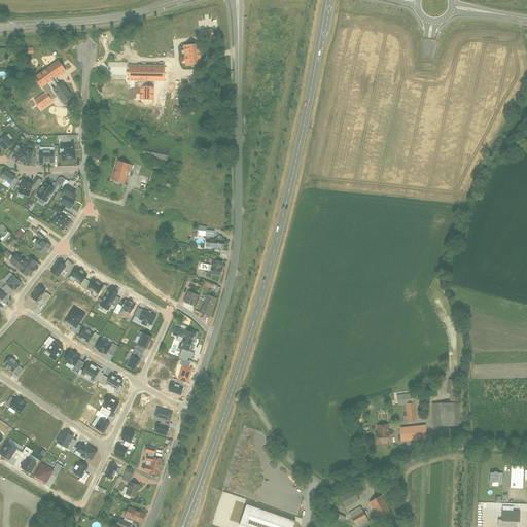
[(204,30),(205,37),(214,37),(214,29),(204,30)]
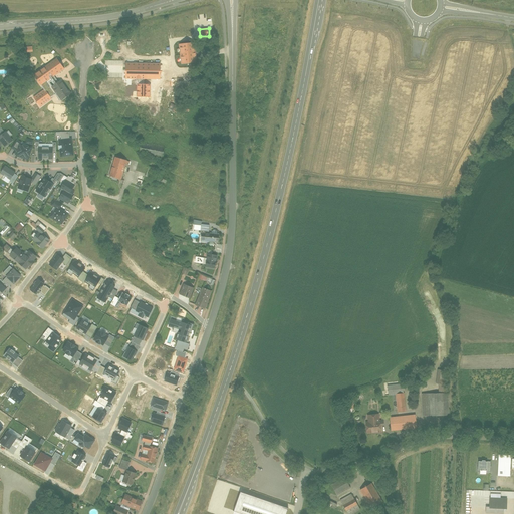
[(32,56),(44,48),(41,43),(29,51),(32,56)]
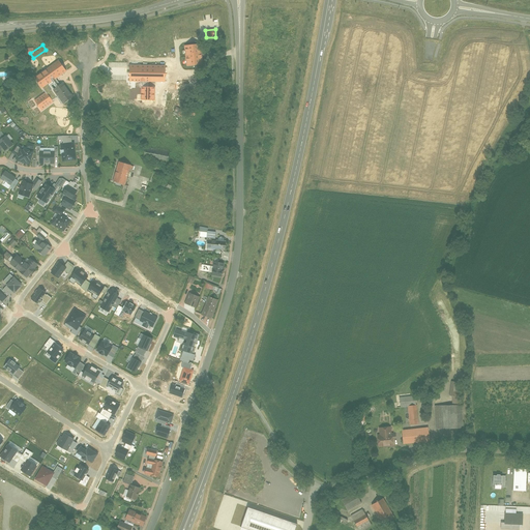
[(187,66),(203,64),(201,45),(185,47),(187,66)]
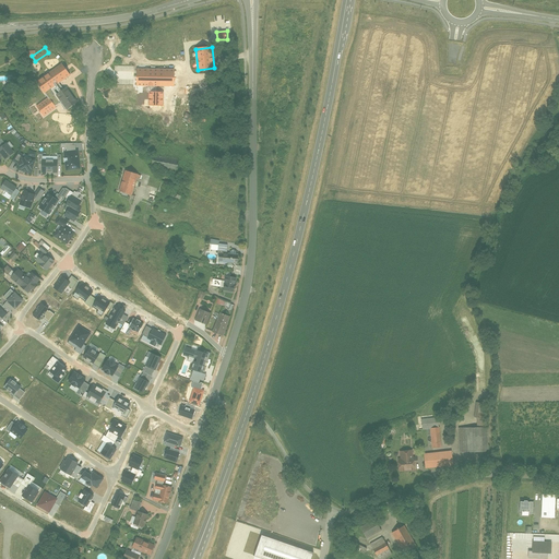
[(48,92),(71,75),(62,64),(39,80),(48,92)]
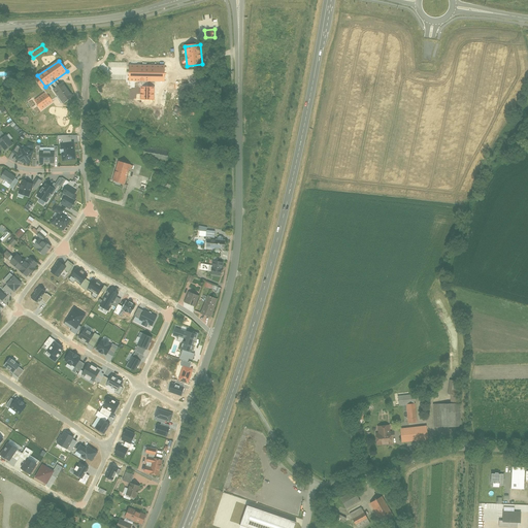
[(131,64),(130,80),(164,83),(165,66),(131,64)]
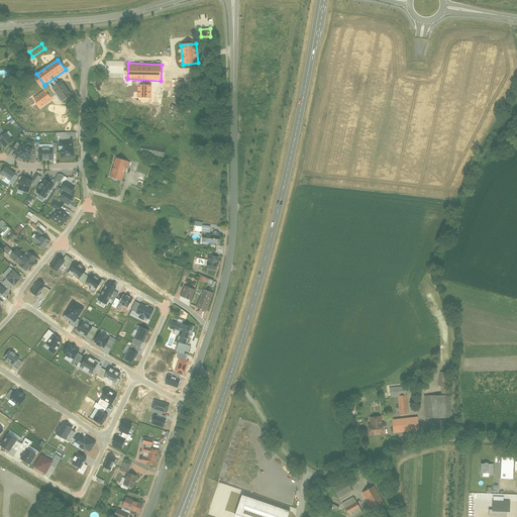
[(3,77),(12,77),(13,70),(0,69),(0,75),(3,76),(3,77)]
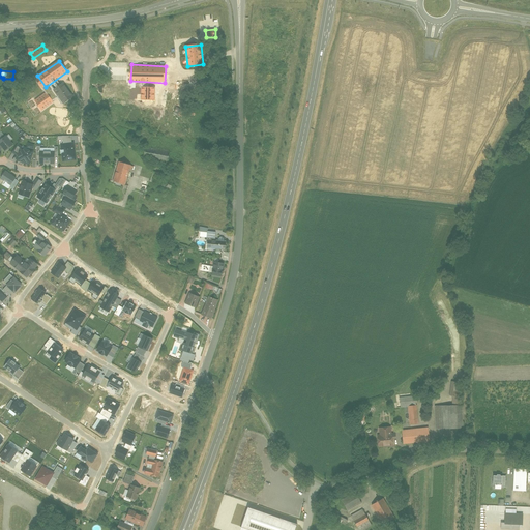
[(53,90),(63,105),(74,96),(64,83),(53,90)]
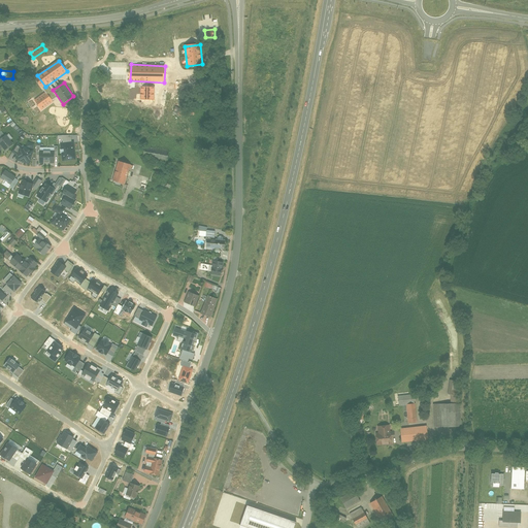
[(140,87),(140,99),(155,99),(155,87),(140,87)]
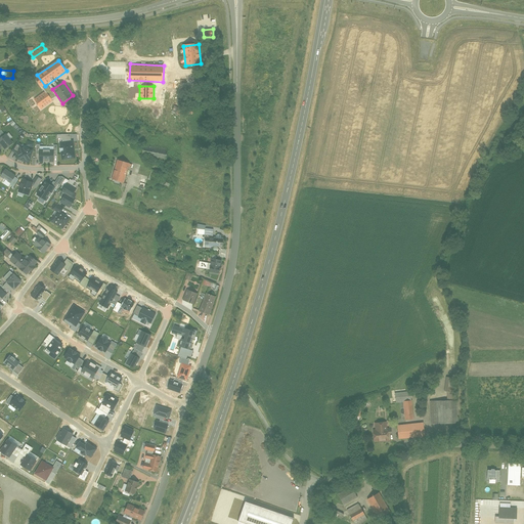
[(52,101),(46,92),(35,100),(41,110),(52,101)]
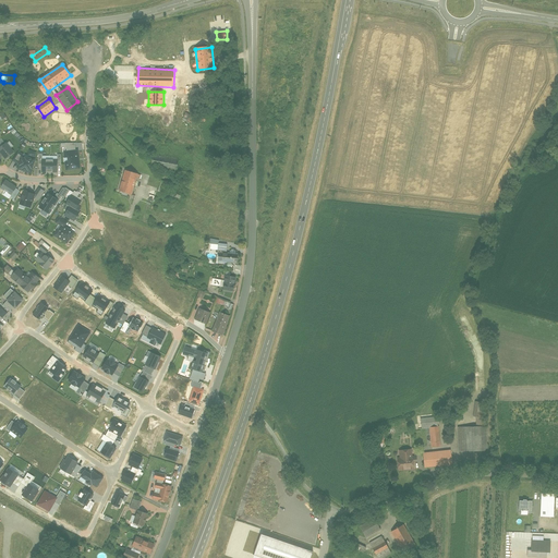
[(0,155),(4,161),(14,154),(7,144),(3,146),(0,142),(0,155)]
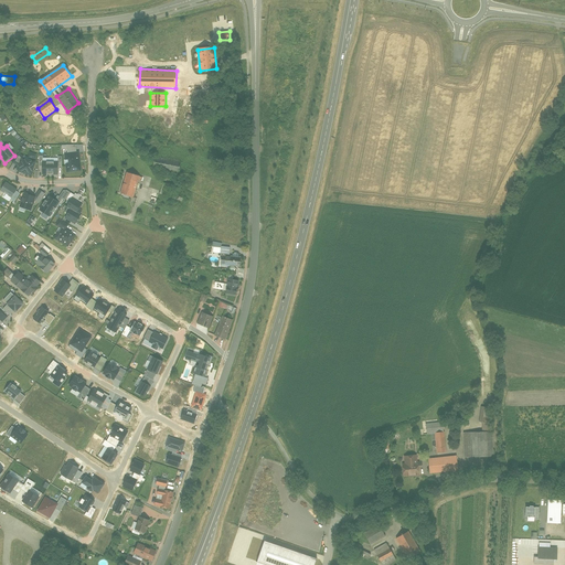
[(66,153),(64,155),(66,173),(82,172),(80,152),(77,153),(76,146),(66,147),(66,153)]
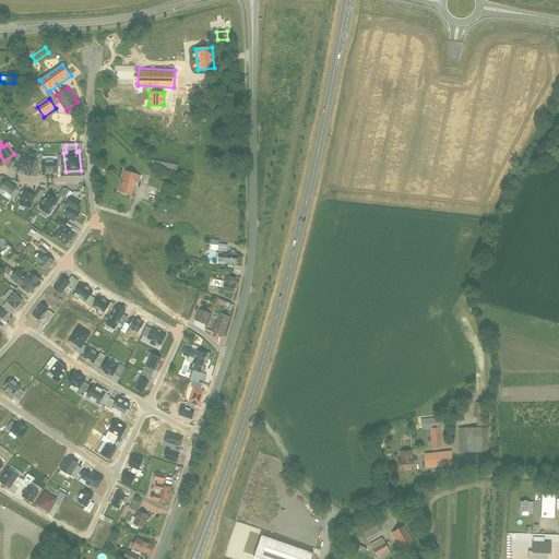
[(178,159),(154,155),(152,166),(177,170),(178,159)]
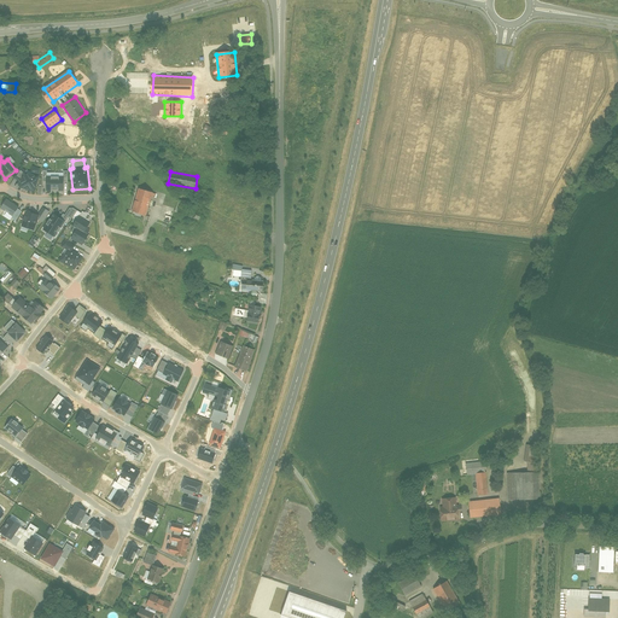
[(23,174),(19,191),(36,193),(39,178),(23,174)]
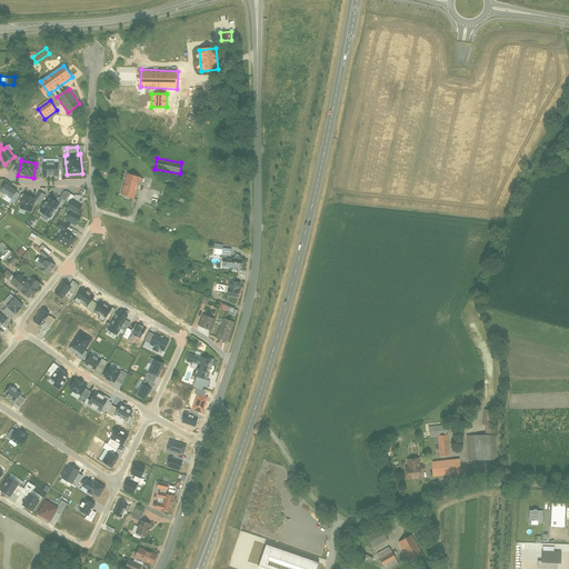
[(127,173),(122,195),(136,198),(141,177),(127,173)]
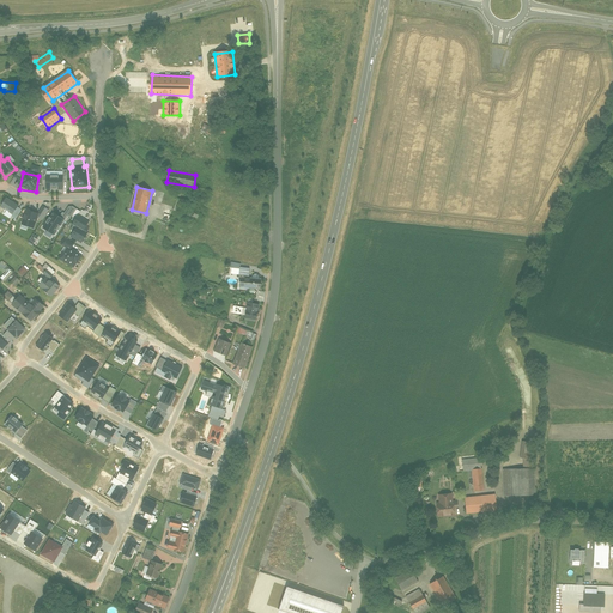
[(13,217),(19,207),(6,199),(0,210),(13,217)]
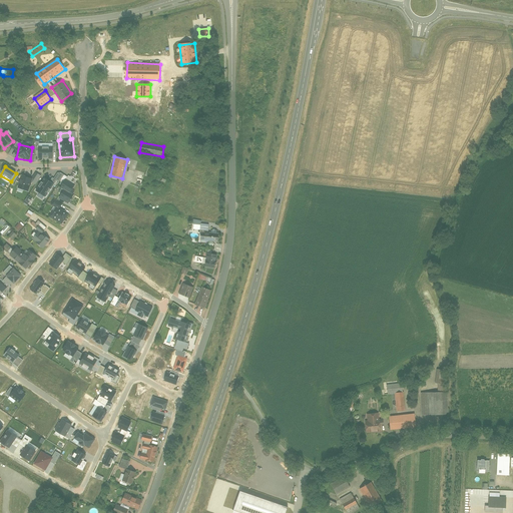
[(22,176),(17,189),(28,193),(33,180),(22,176)]
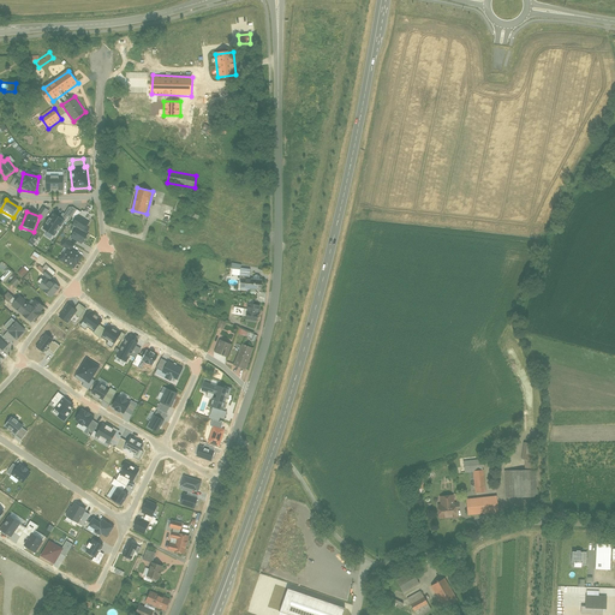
[(65,222),(53,215),(43,231),(55,238),(65,222)]
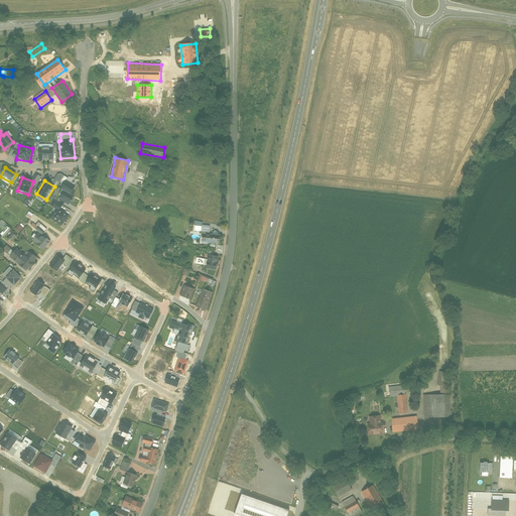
[(63,191),(59,200),(69,205),(74,197),(71,195),(76,186),(67,180),(61,189),(63,191)]
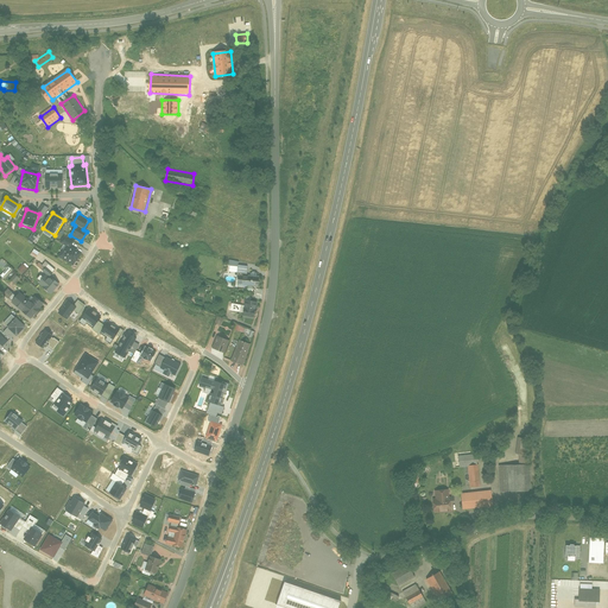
[(59,257),(74,265),(81,253),(70,247),(73,241),(63,236),(59,242),(67,246),(59,257)]
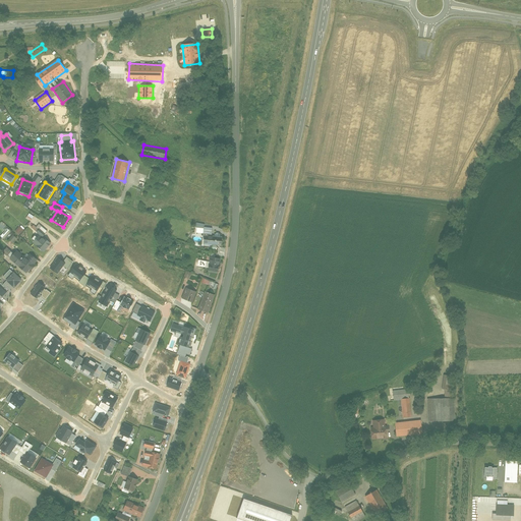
[(15,231),(19,235),(24,230),(19,226),(15,231)]
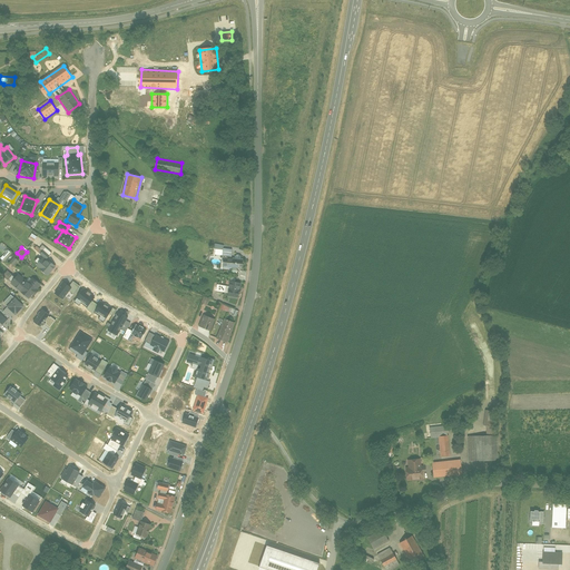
[(223,268),(243,269),(244,258),(232,257),(233,249),(224,248),(223,268)]
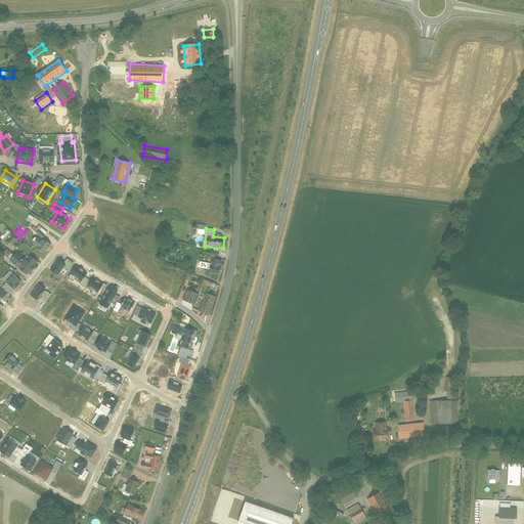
[(6,229),(0,237),(3,239),(9,231),(6,229)]
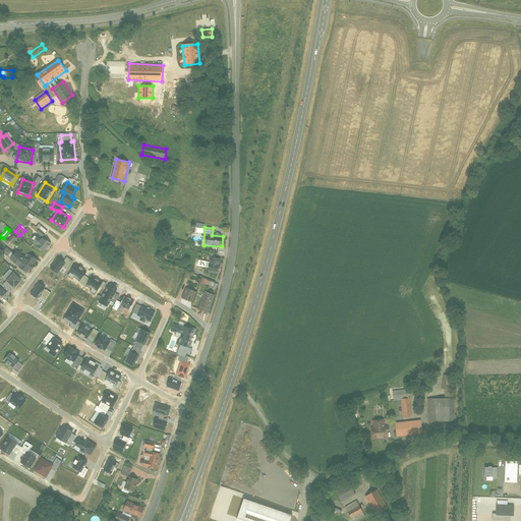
[(33,243),(44,251),(50,243),(43,237),(42,239),(39,236),(33,243)]
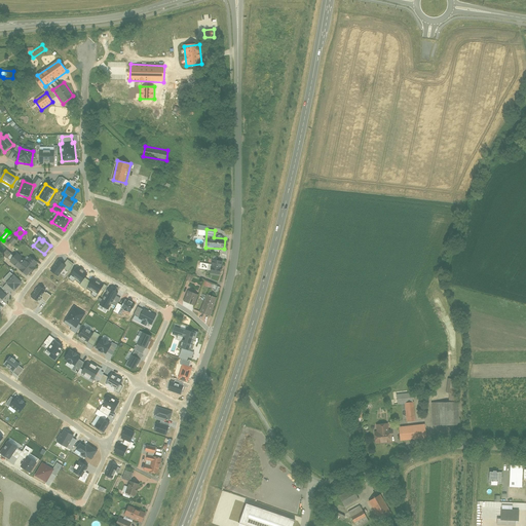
[(26,276),(38,263),(30,256),(27,261),(17,253),(9,261),(26,276)]
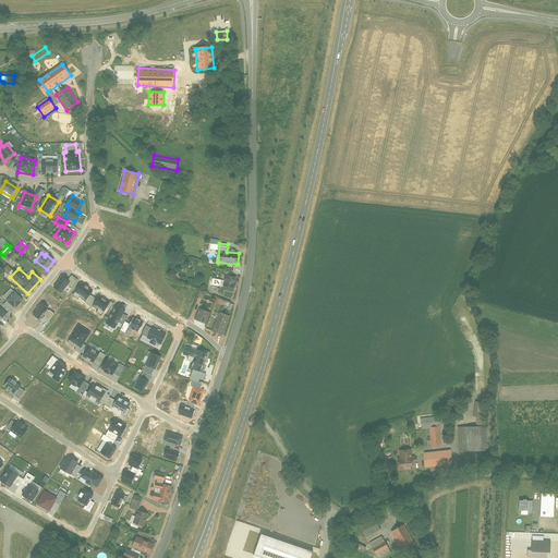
[(233,291),(237,277),(226,275),(222,289),(233,291)]
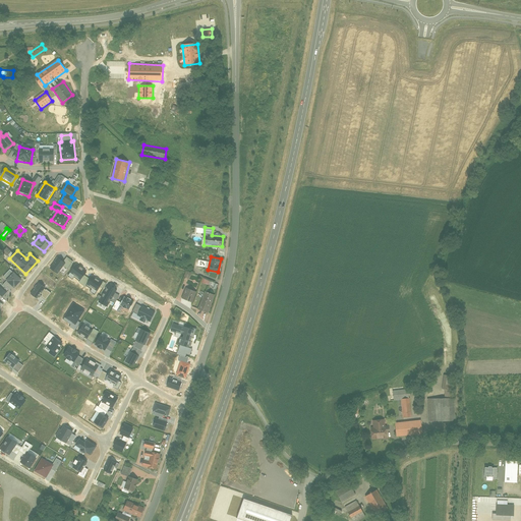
[(58,257),(50,269),(57,274),(63,267),(66,269),(72,262),(66,257),(63,262),(58,257)]
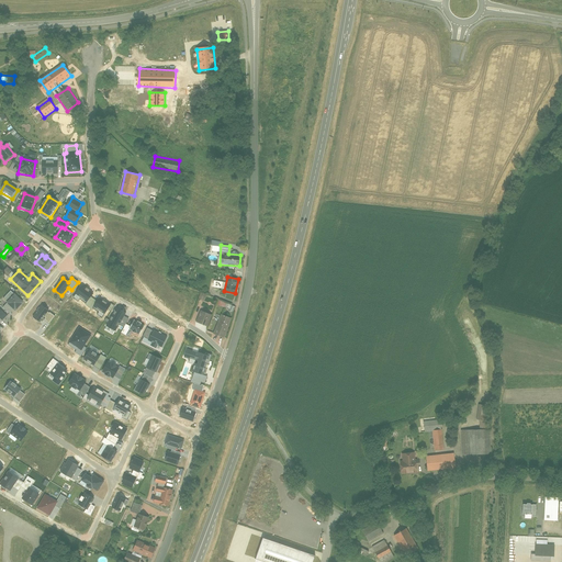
[(85,305),(91,310),(93,307),(98,302),(91,298),(93,293),(82,287),(76,295),(86,303),(85,305)]
